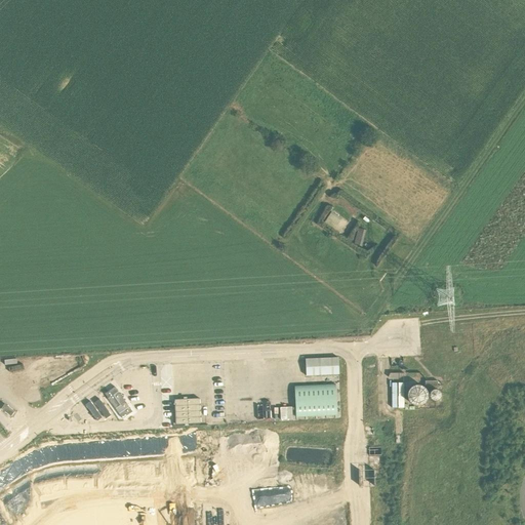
[(341,219),(331,212),(324,223),(334,229),(341,219)]
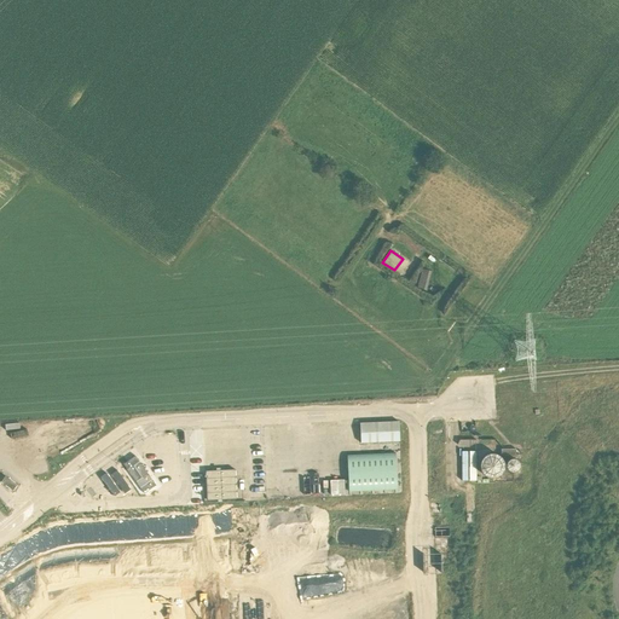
[(432,272),(422,270),(417,288),(427,290),(432,272)]
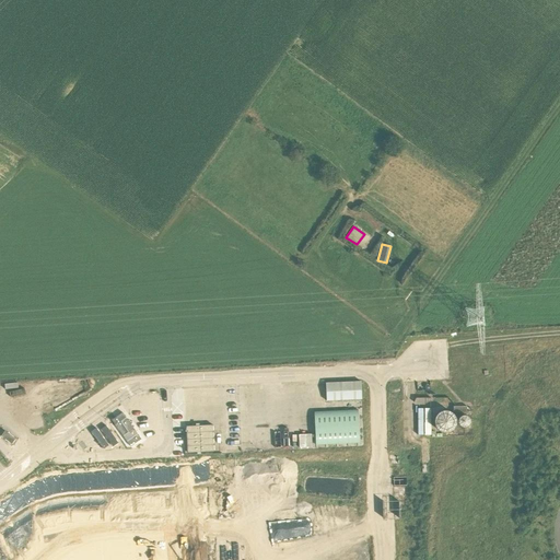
[(361,381),(327,383),(327,400),(362,398),(361,381)]
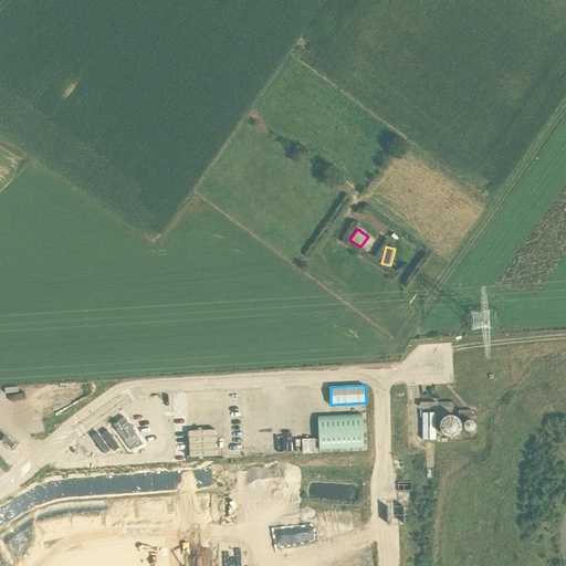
[(121,412),(96,429),(112,451),(136,435),(121,412)]
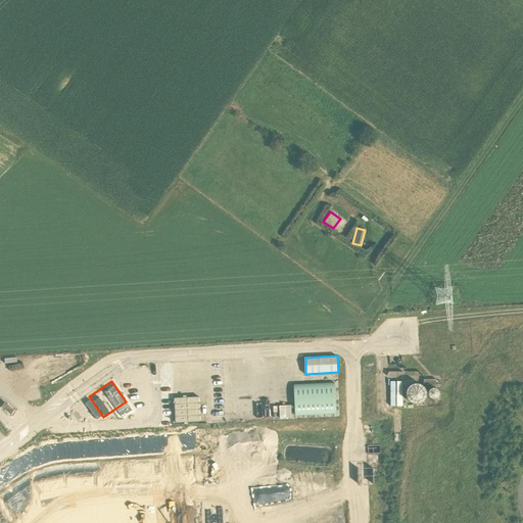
[(429,399),(429,396),(429,394),(427,391),(425,389),(423,388),(420,387),(417,388),(415,389),(413,391),(412,394),(411,396),(412,399),(413,402),(415,405),(417,406),(420,406),(423,406),(425,405),(427,402),(429,399)]
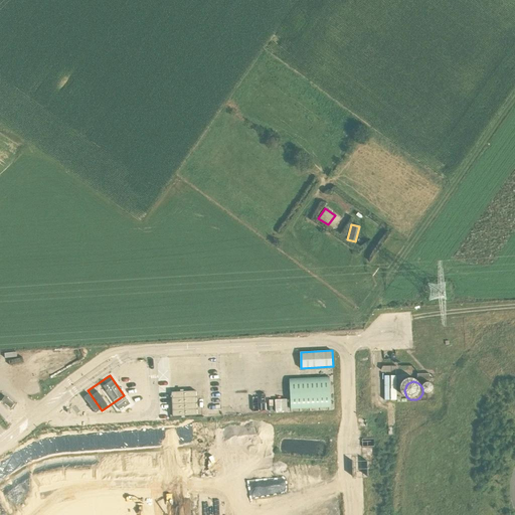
[(329,385),(289,386),(290,411),(330,409),(329,385)]
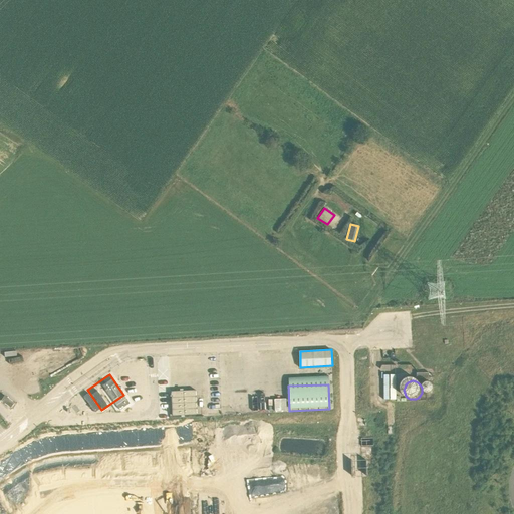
[(196,390),(172,392),(173,415),(197,414),(196,390)]
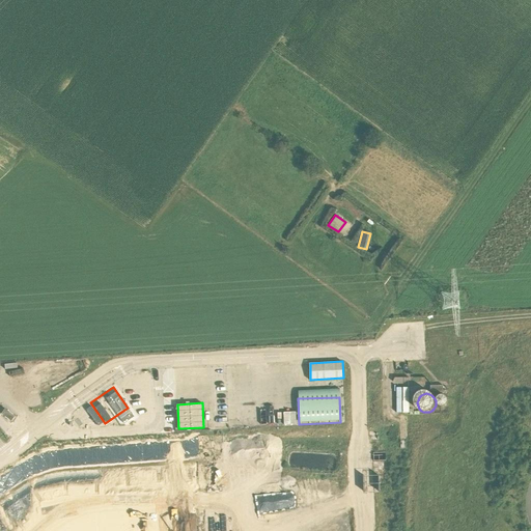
[(16,416),(5,409),(1,413),(11,421),(16,416)]
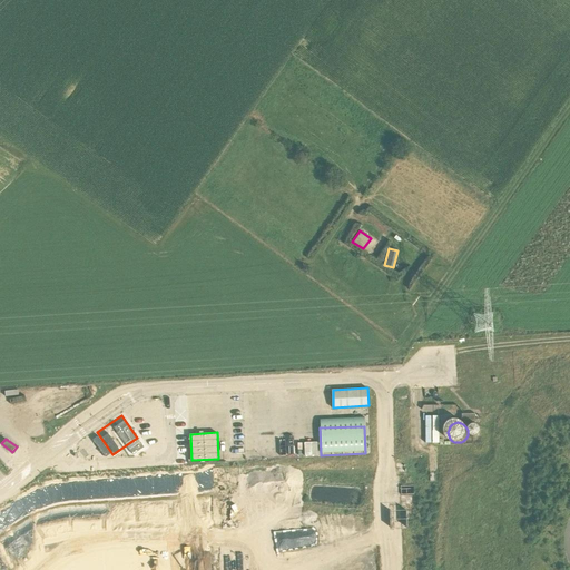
[(317,442),(304,442),(305,455),(317,455),(317,442)]
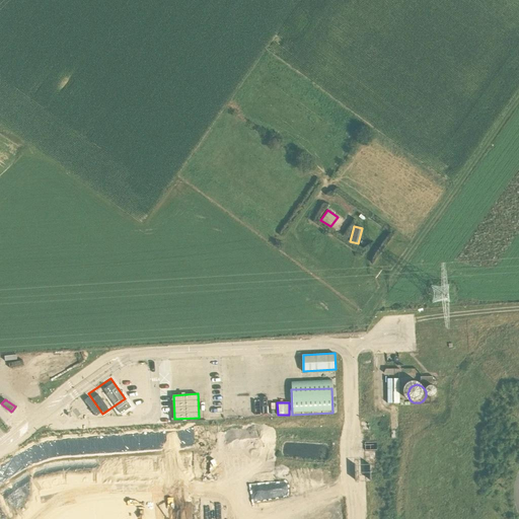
All buildings are outlined.
